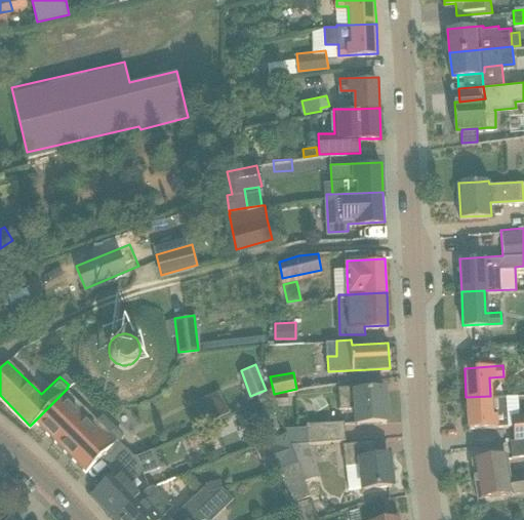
[(353,406),(354,422),(386,420),(384,388),(356,390),(356,385),(338,387),(339,407),(353,406)]
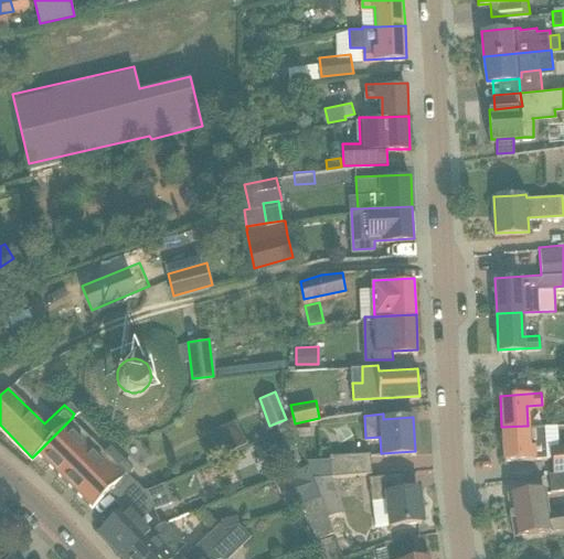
[(73,417),(39,451),(93,505),(116,482),(116,481),(127,471),(132,465),(112,445),(106,451),(73,417)]
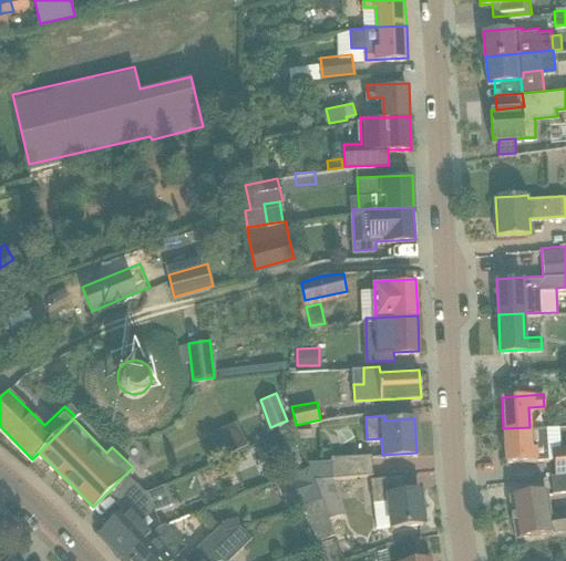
[(311,425),(299,425),(299,435),(311,434),(311,425)]
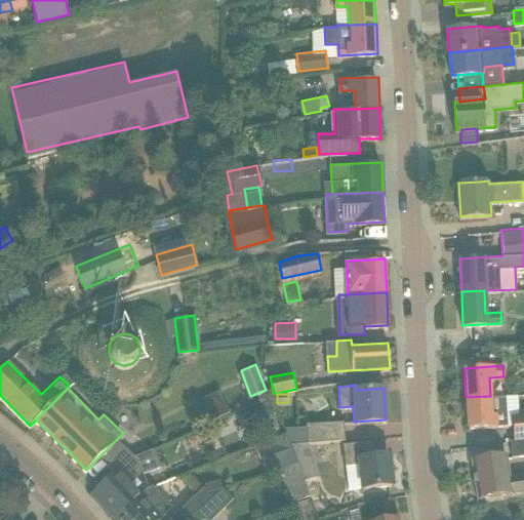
[(519,394),(507,395),(509,424),(512,424),(511,414),(519,413),(519,394)]
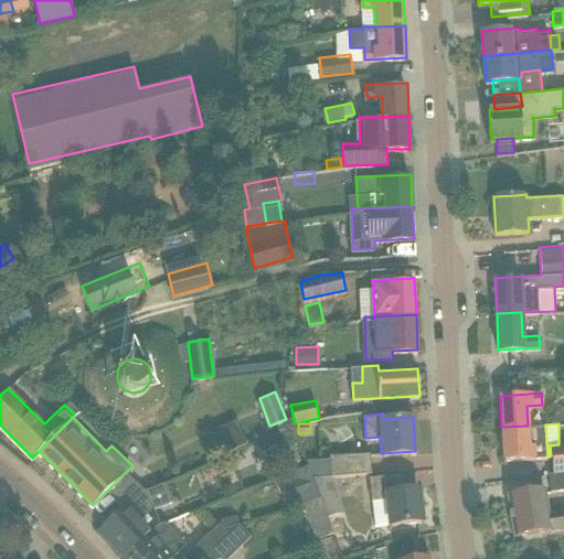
[(227,431),(234,447),(247,441),(240,425),(227,431)]
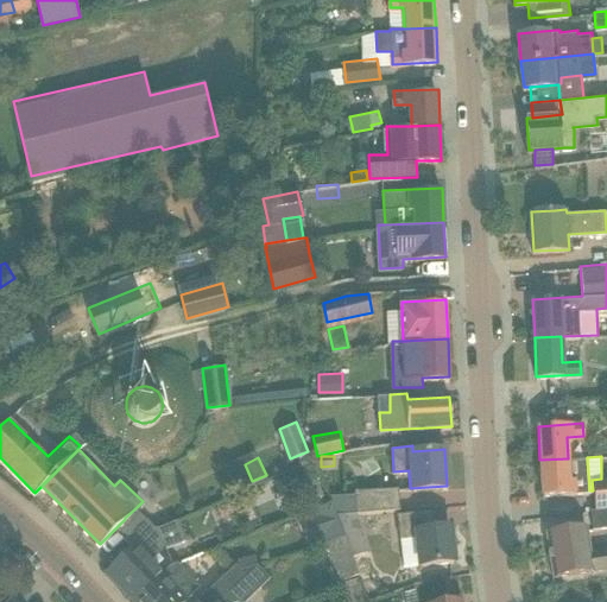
[(587,457),(568,458),(539,460),(543,494),(589,490),(587,457)]
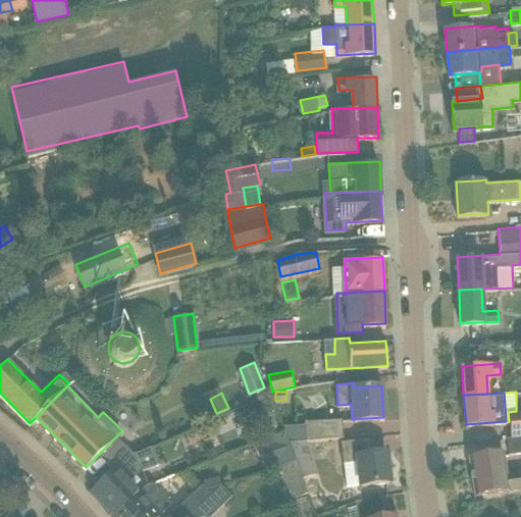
[(255,410),(263,429),(278,423),(270,404),(255,410)]
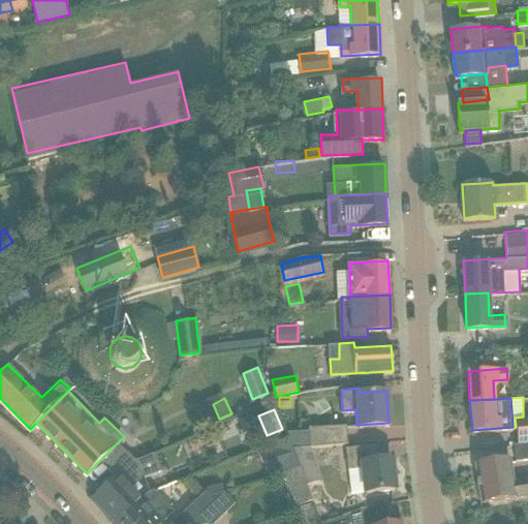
[(518,441),(527,440),(527,415),(523,417),(515,418),(516,427),(518,441)]
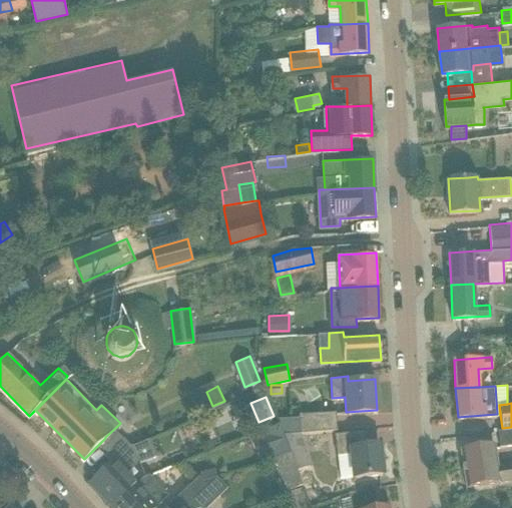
[(284,433),(302,432),(338,429),(337,411),(299,413),(300,416),(278,417),(281,423),(284,433)]
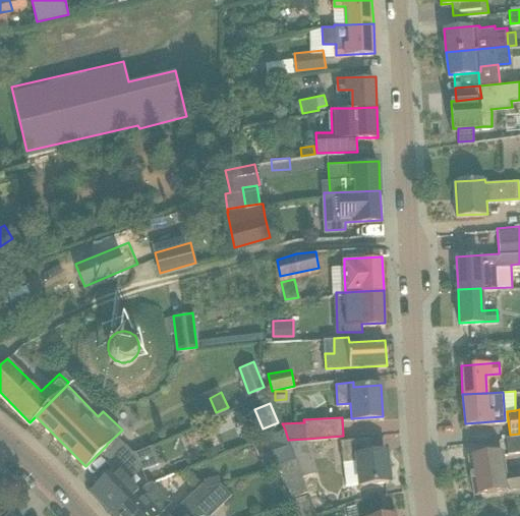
[(285,430),(270,435),(279,463),(295,458),(288,440),(285,430)]
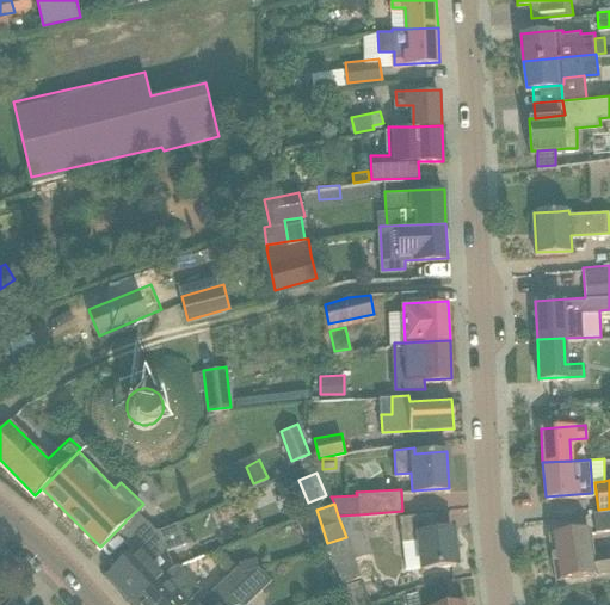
[(423,567),(431,566),(455,563),(451,528),(433,530),(432,510),(399,513),(402,541),(420,539),(423,567)]
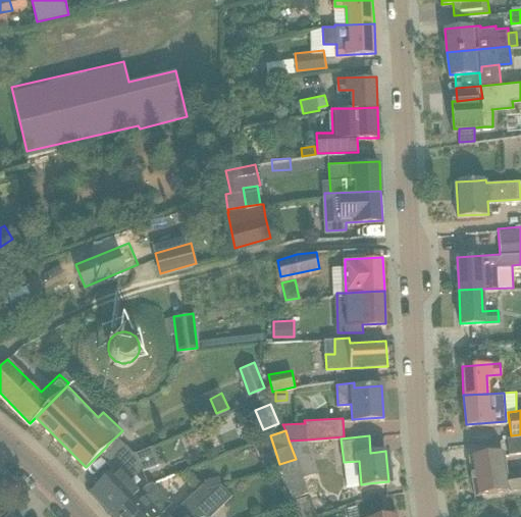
[(509,453),(520,451),(520,435),(507,437),(509,453)]
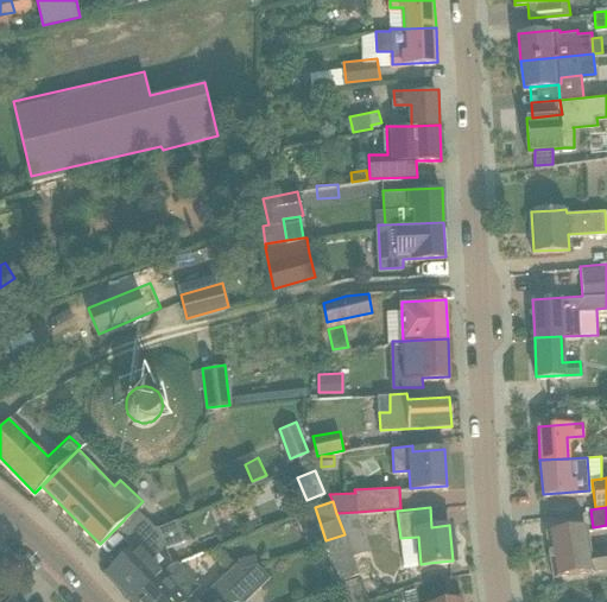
[(336,513),(345,534),(352,555),(371,549),(358,512),(336,513)]
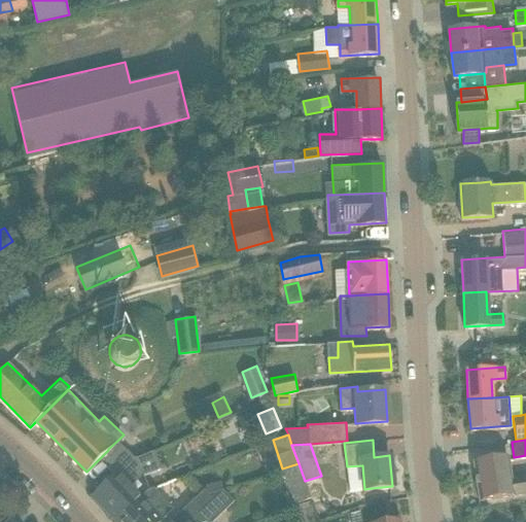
[(233,477),(255,468),(249,452),(226,460),(233,477)]
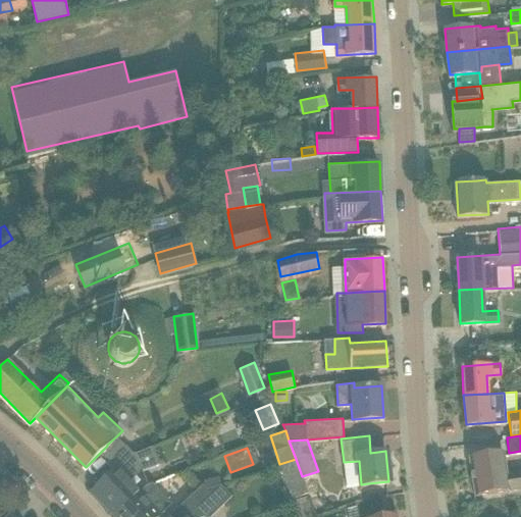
[(114,513),(139,489),(128,479),(134,474),(143,471),(136,453),(134,451),(93,489),(95,493),(114,513)]
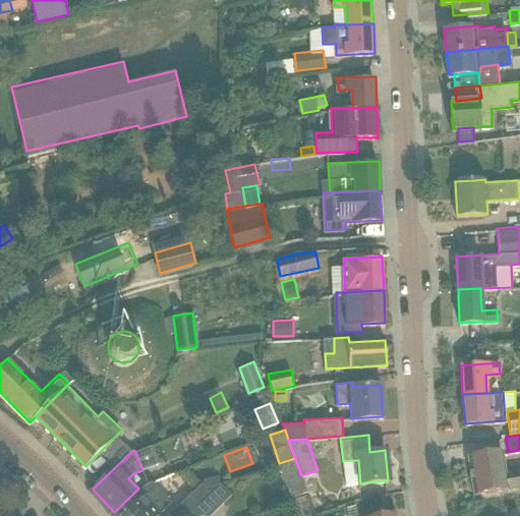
[(503,451),(488,453),(468,456),(474,493),(519,485),(519,469),(506,472),(503,451)]
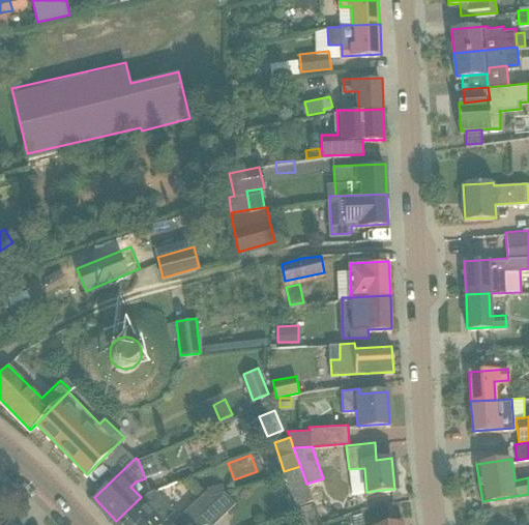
[(306,484),(300,466),(284,471),(296,505),(313,500),(306,484)]
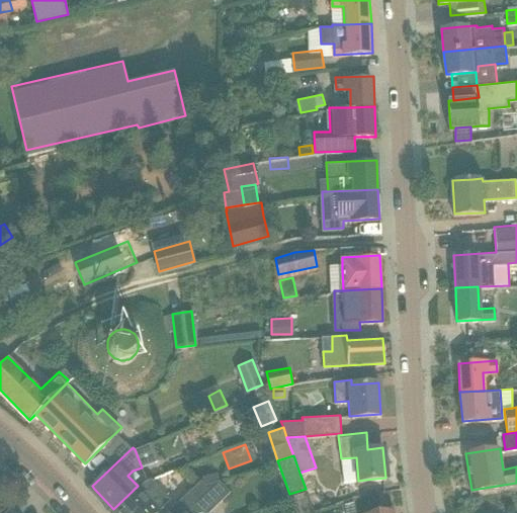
[(203,476),(204,483),(205,484),(219,480),(217,472),(203,476)]
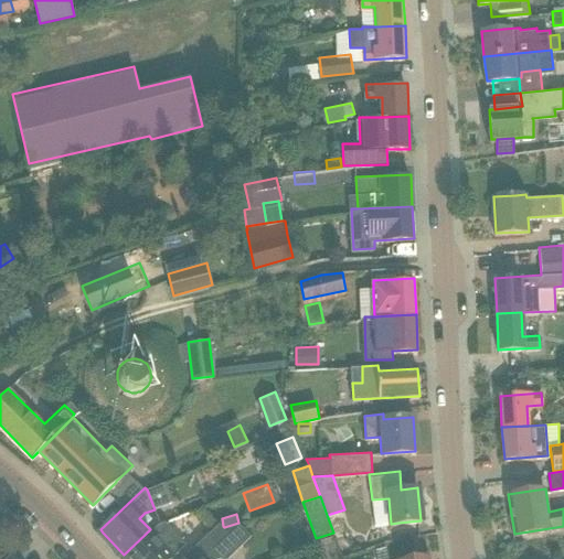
[(150,529),(124,555),(127,558),(169,558),(173,555),(185,544),(165,520),(158,522),(150,529)]
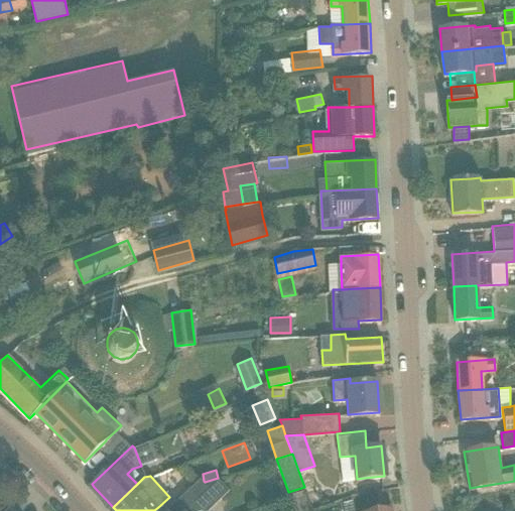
[(206,510),(229,489),(218,478),(205,482),(204,481),(201,477),(167,507),(170,510),(206,510)]
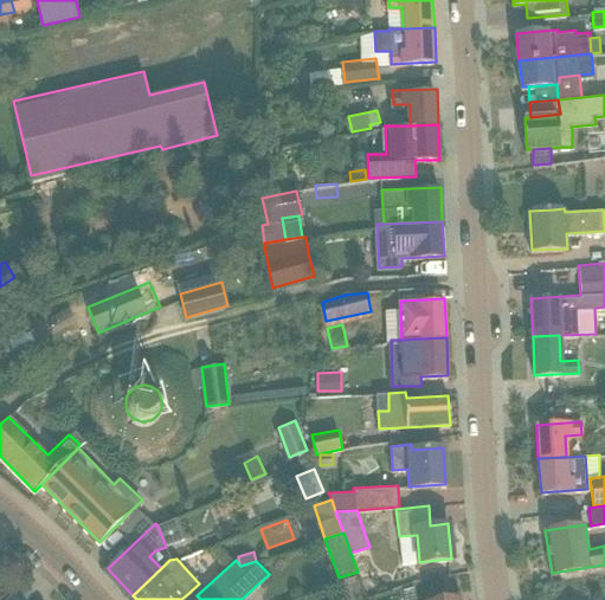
[(449,572),(438,573),(441,588),(451,587),(449,572)]
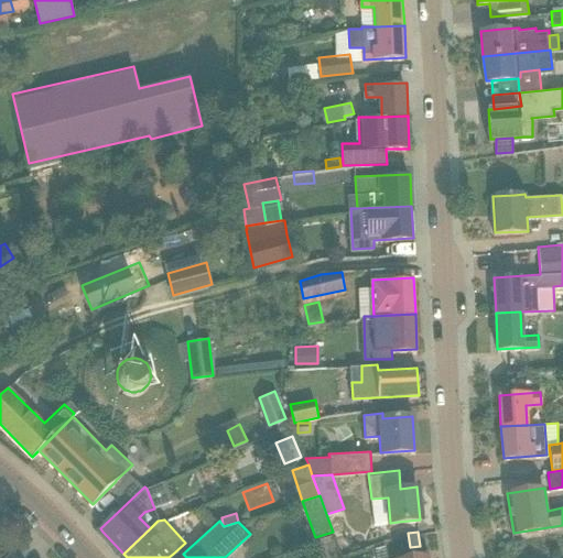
[(339,557),(331,535),(320,539),(326,557),(339,557)]
